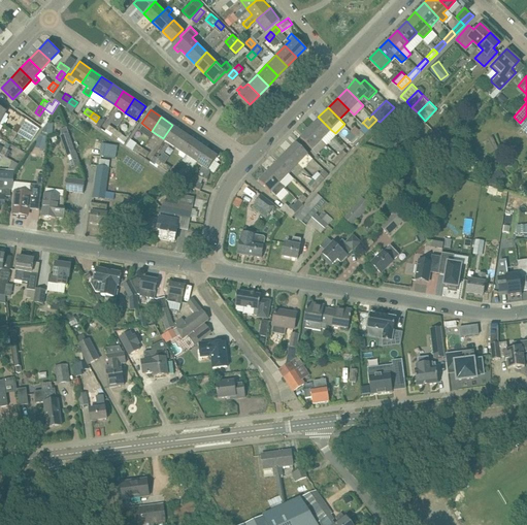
[(318,117),(308,127),(321,138),(326,143),(335,133),(330,129),(318,117)]
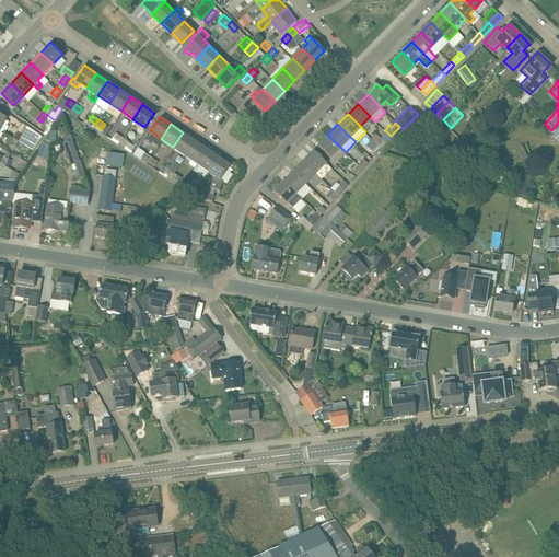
[(21,142),(32,148),(42,135),(36,131),(36,132),(35,131),(35,130),(27,126),(27,127),(25,126),(22,132),(19,139),(22,141),(21,142)]
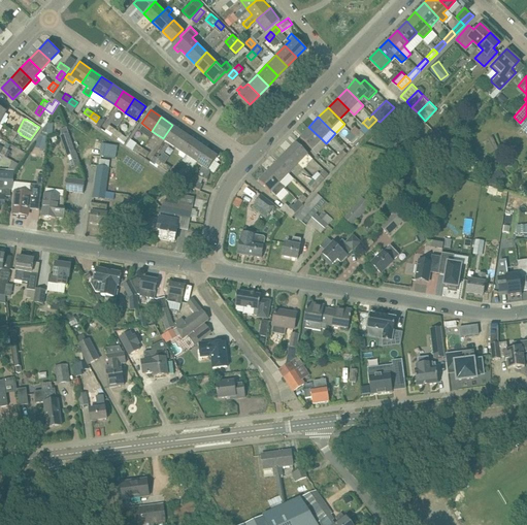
[(111,132),(114,127),(107,123),(103,129),(110,133),(111,132)]
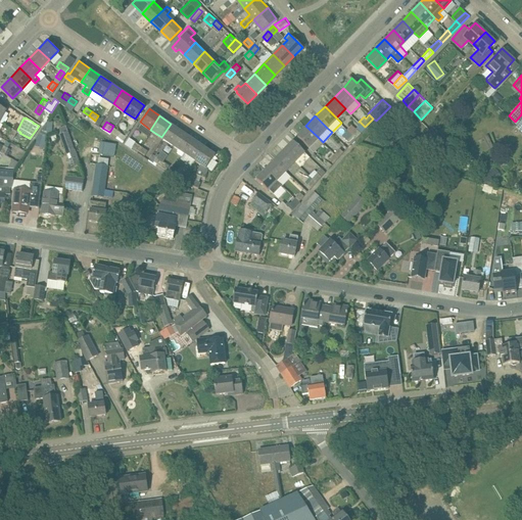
[(161,137),(173,144),(182,131),(171,124),(161,137)]
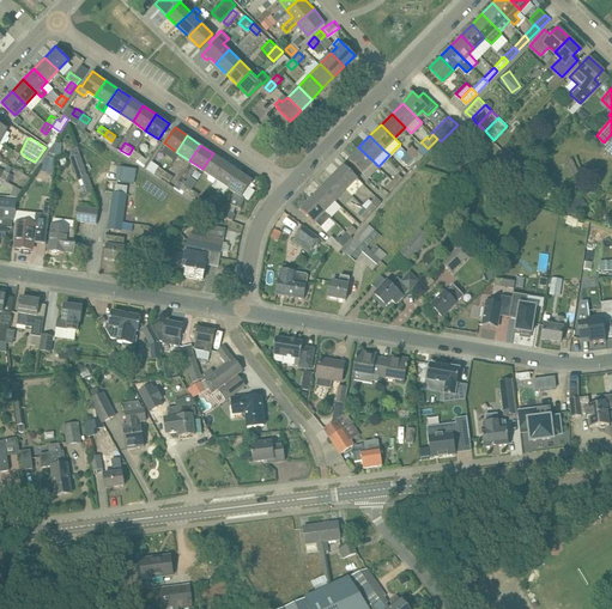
[(137,158),(140,153),(133,147),(129,153),(137,158)]
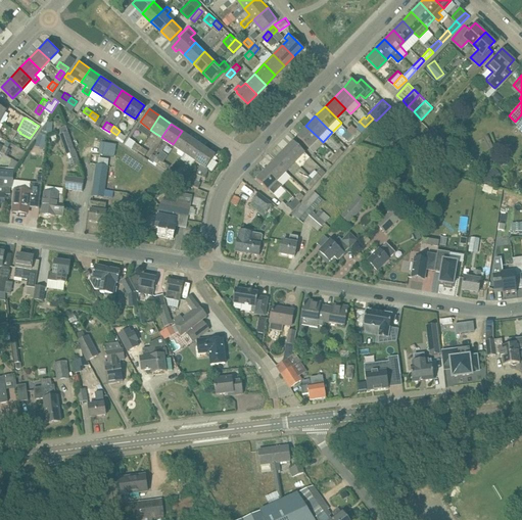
[(305,126),(296,135),(309,146),(313,151),(323,142),(318,137),(305,126)]
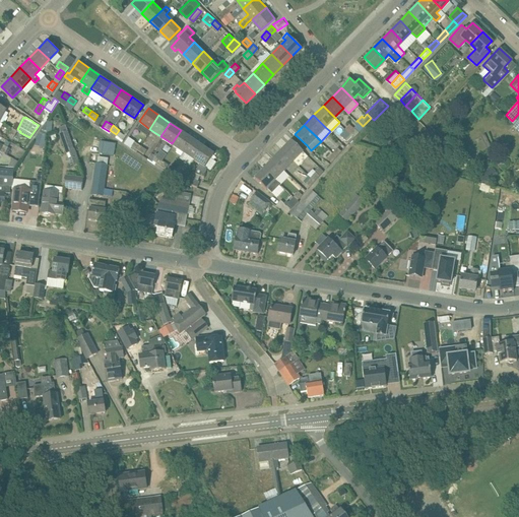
[(13,136),(17,129),(12,126),(8,133),(13,136)]
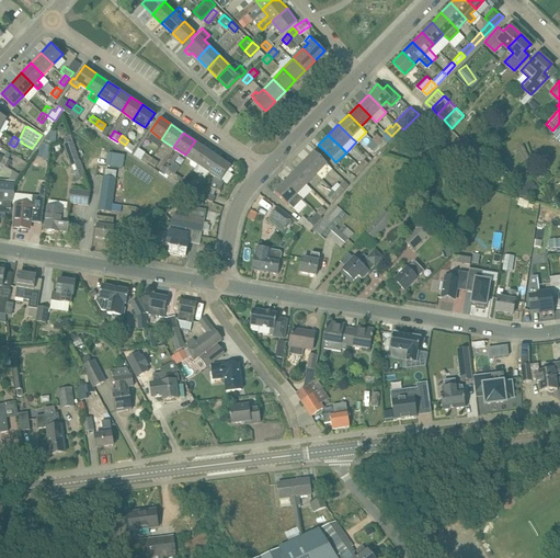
[(383,137),(377,143),(381,147),(387,141),(383,137)]
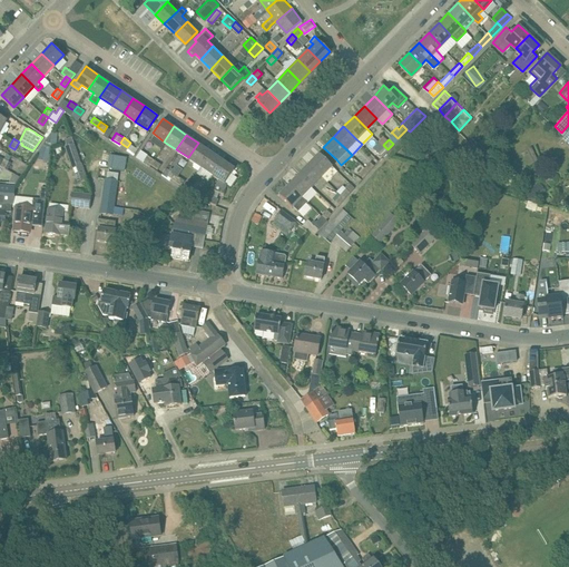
[(378,140),(372,146),(381,155),(388,149),(383,145),(378,140)]
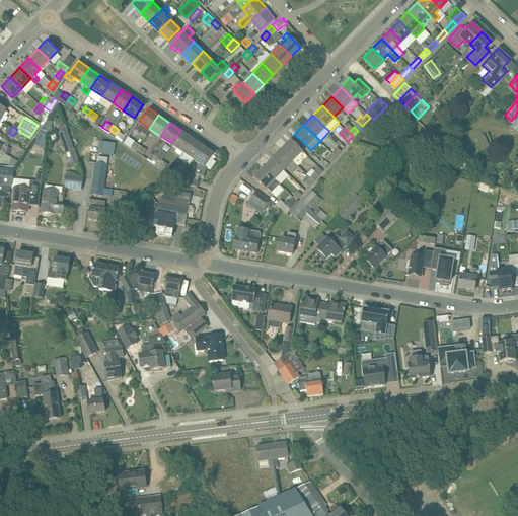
[(171,143),(182,150),(192,137),(180,130),(171,143)]
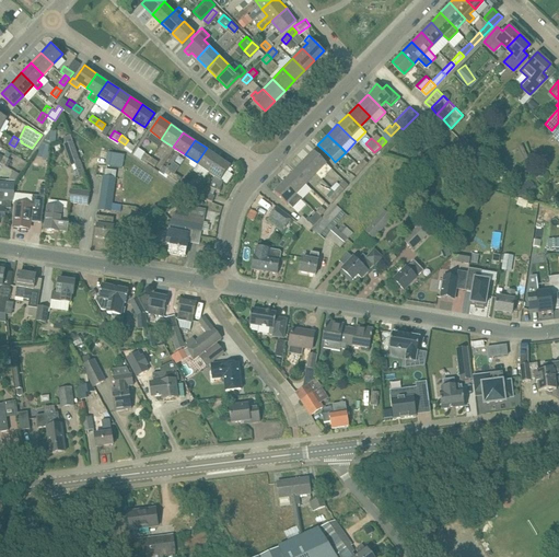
[(474,153),(459,140),(450,152),(455,158),(464,164),(474,153)]
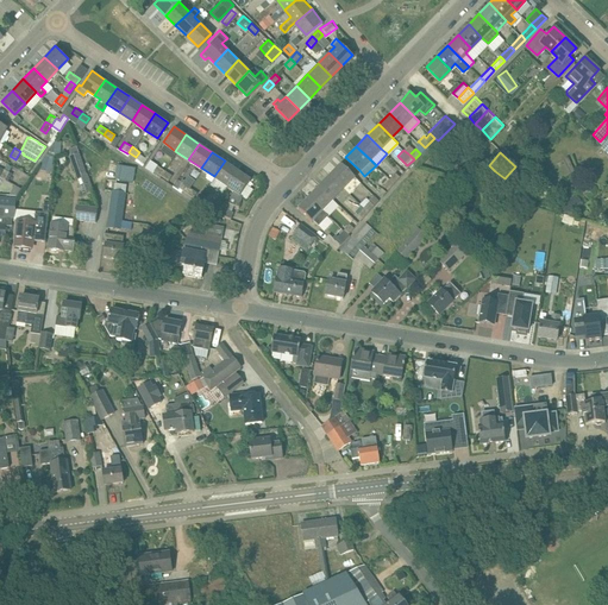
[(495,171),(489,165),(480,157),(471,166),(487,181),(495,171)]
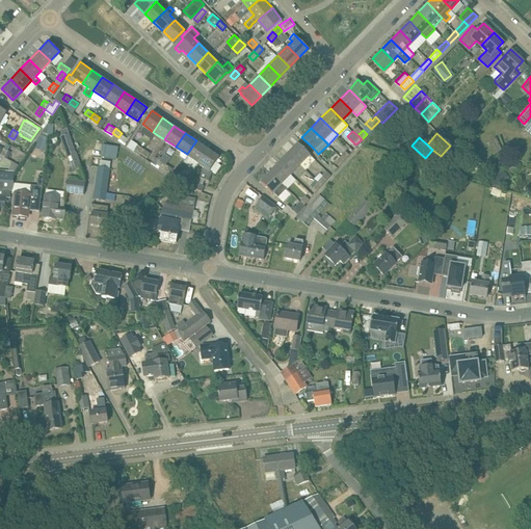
[(187,154),(197,162),(208,149),(196,140),(187,154)]
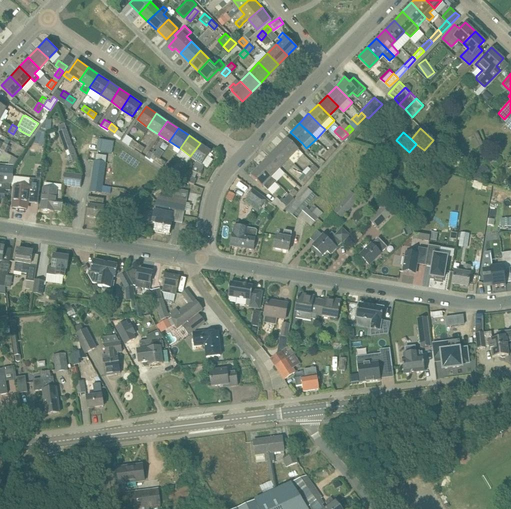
[(98,136),(96,149),(111,151),(113,139),(98,136)]
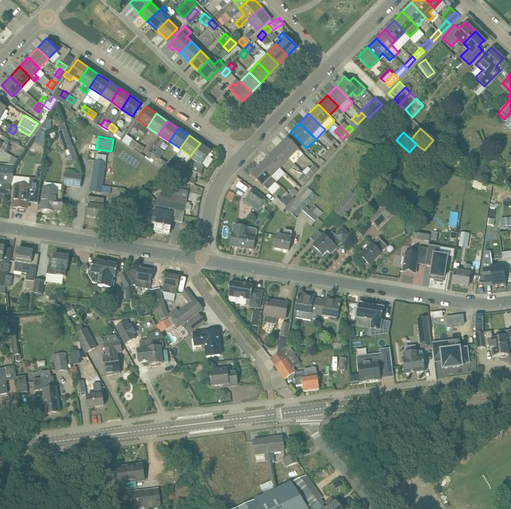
[(277,145),(288,157),(297,147),(286,136),(277,145)]
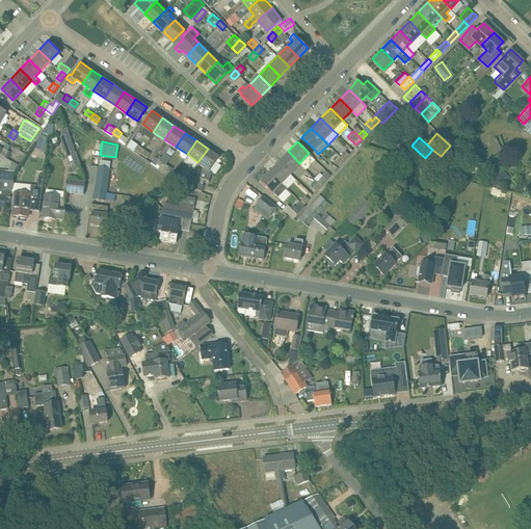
[(134,148),(140,152),(143,148),(137,142),(134,148)]
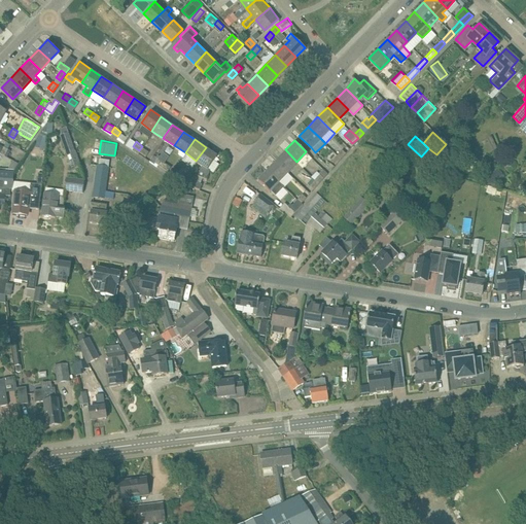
[(3,144),(0,148),(0,152),(6,155),(9,148),(3,144)]
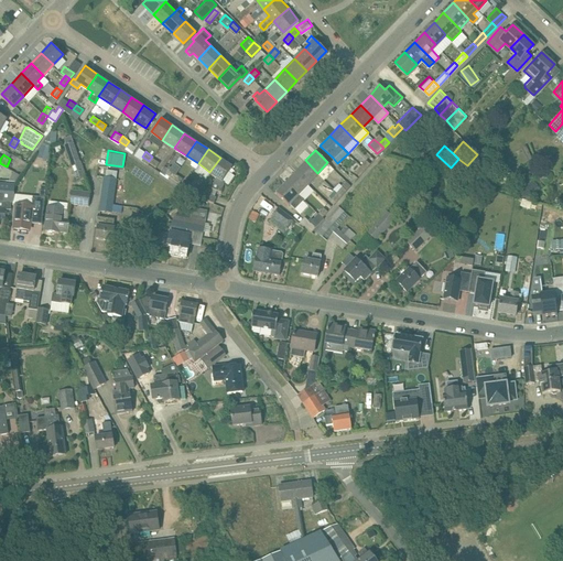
[(155,165),(159,161),(152,157),(149,161),(155,165)]
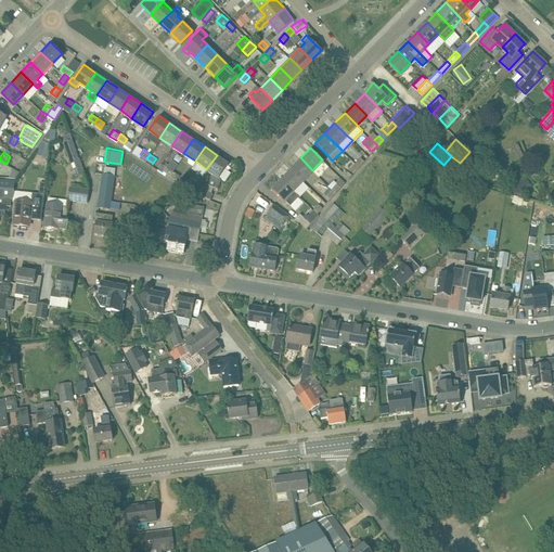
[(228,163),(217,155),(206,169),(211,172),(207,183),(217,187),(220,178),(218,176),(228,163)]
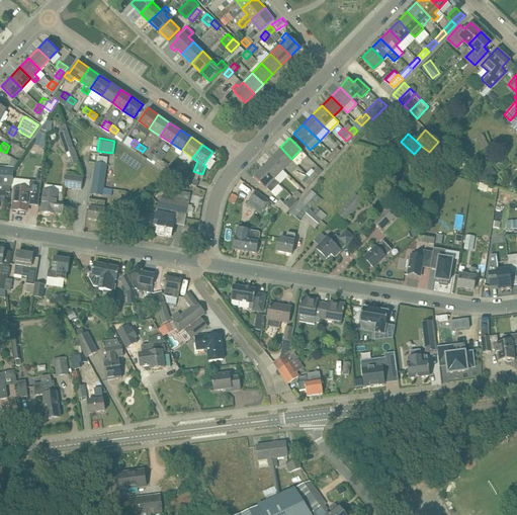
[(335,145),(330,151),(335,155),(340,149),(335,145)]
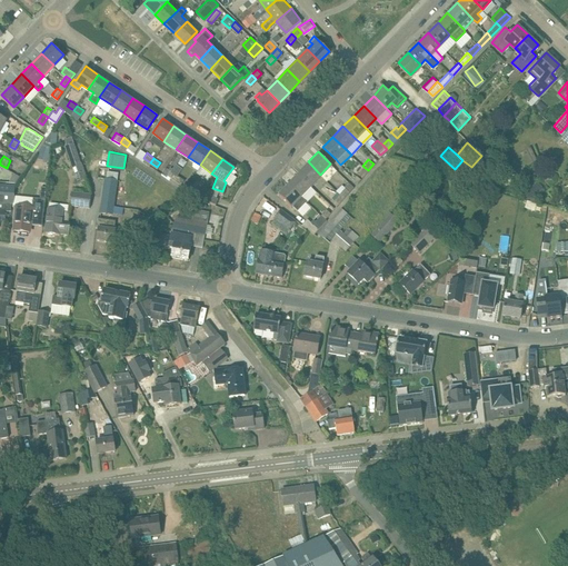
[(308,161),(298,172),(310,185),(320,175),(308,161)]
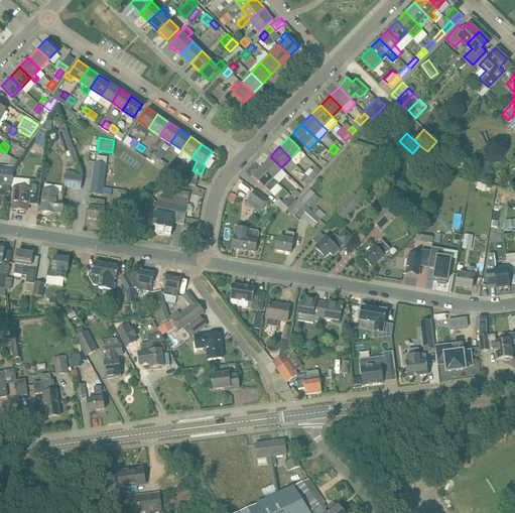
[(153,150),(152,152),(153,153),(159,157),(160,157),(164,151),(159,147),(155,151),(153,150)]
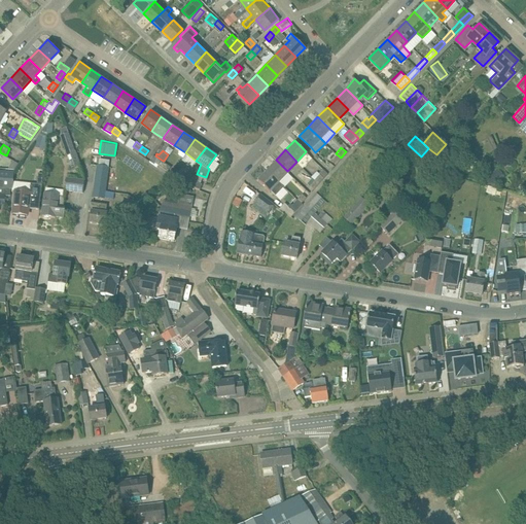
[(341,158),(336,153),(330,159),(336,163),(341,158)]
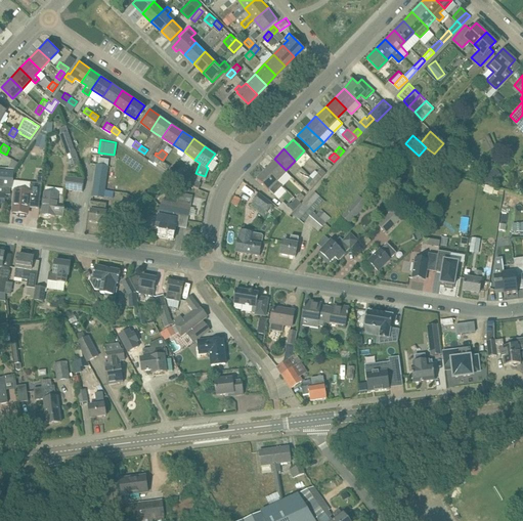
[(153,160),(159,165),(162,160),(156,156),(153,160)]
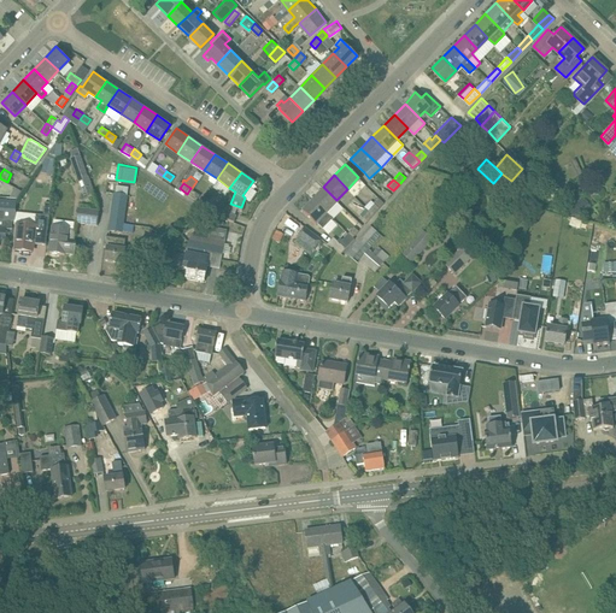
[(17,195),(21,189),(13,184),(7,194),(17,195)]
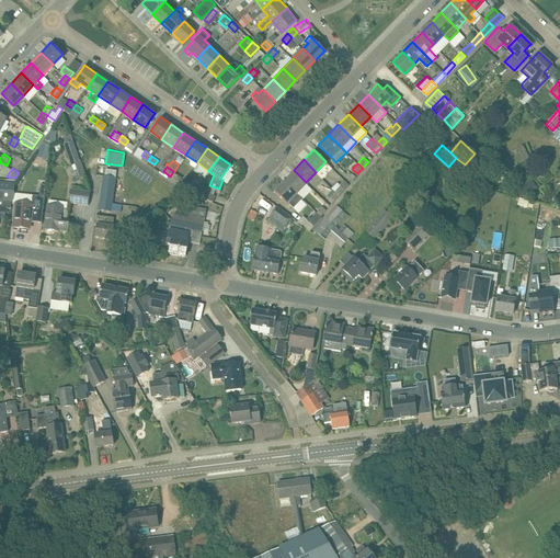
[(306,182),(294,170),(284,180),(297,192),(306,182)]
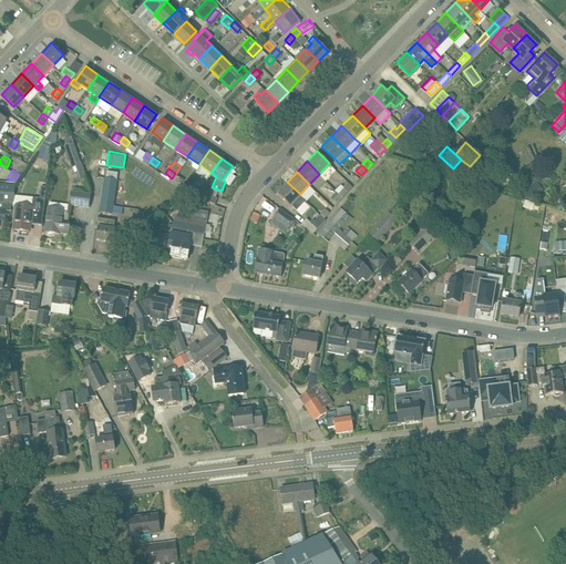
[(175,173),(172,178),(179,183),(183,177),(176,173),(175,173)]
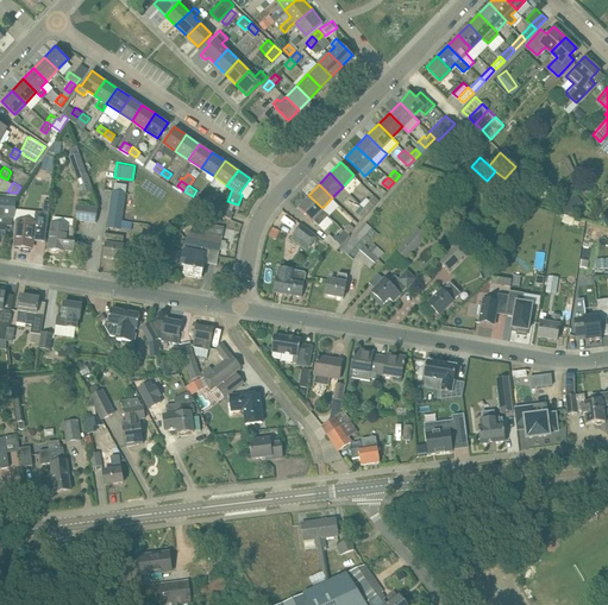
[(111,188),(106,225),(119,227),(125,190),(113,189),(111,188)]
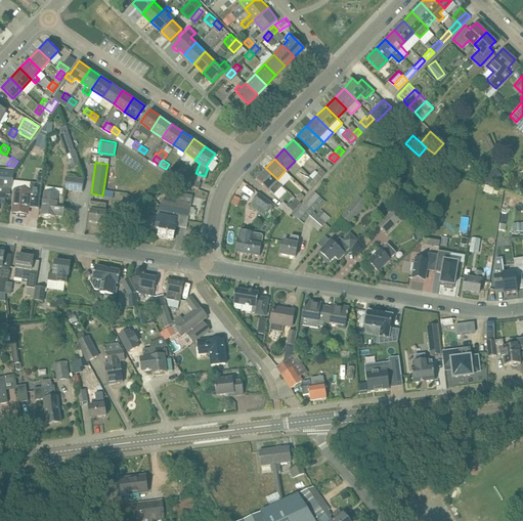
[(9,185),(11,185),(12,178),(11,178),(12,168),(0,167),(0,200),(3,201),(4,191),(8,191),(9,185)]
